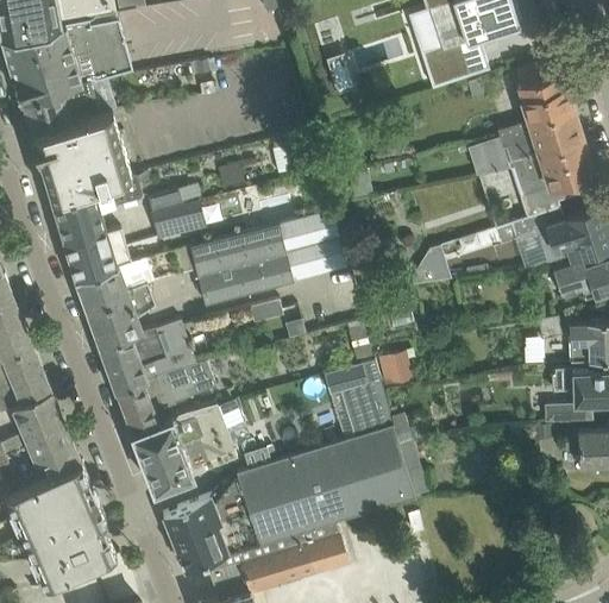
[(0,0),(0,25),(1,35),(92,19),(118,14),(114,0),(0,0)]
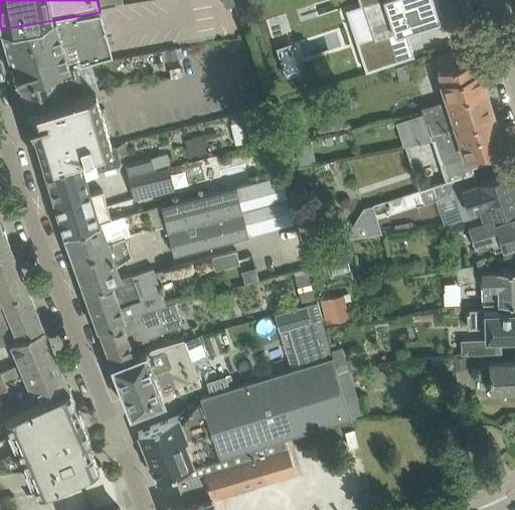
[(384,0),(357,0),(360,8),(371,41),(356,46),(366,75),(389,67),(391,67),(384,46),(383,42),(406,34),(424,28),(441,23),(432,0),(386,0),(385,0),(384,0)]
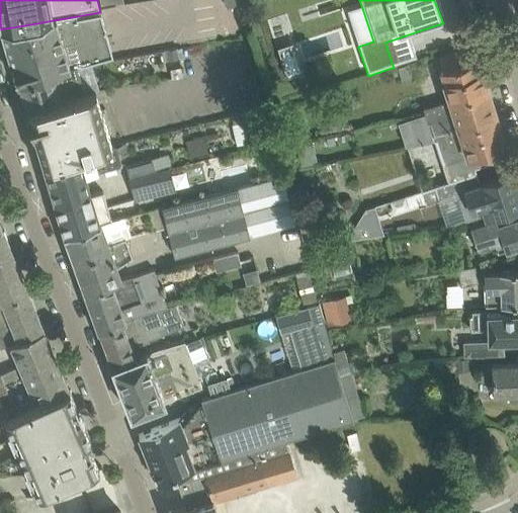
[(1,29),(18,84),(72,69),(77,69),(76,68),(80,67),(80,68),(113,58),(103,16),(79,20),(78,16),(1,29)]
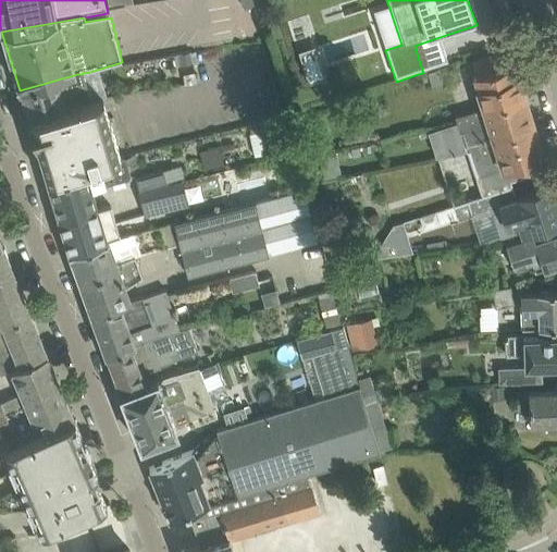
[(508,54),(487,61),(470,66),(474,78),(480,94),(478,94),(484,111),(522,99),(508,54)]
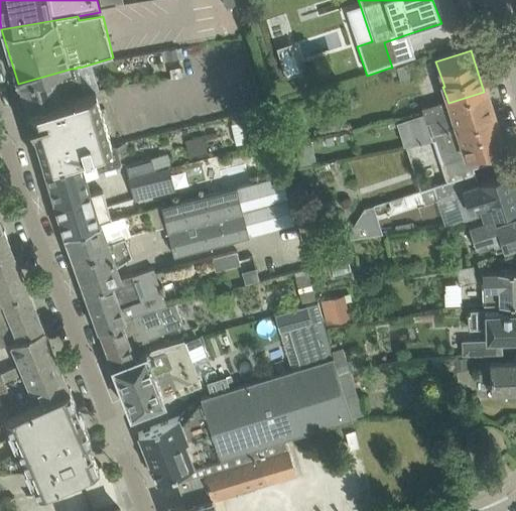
[(168,64),(168,66),(178,64),(176,52),(166,54),(168,64)]
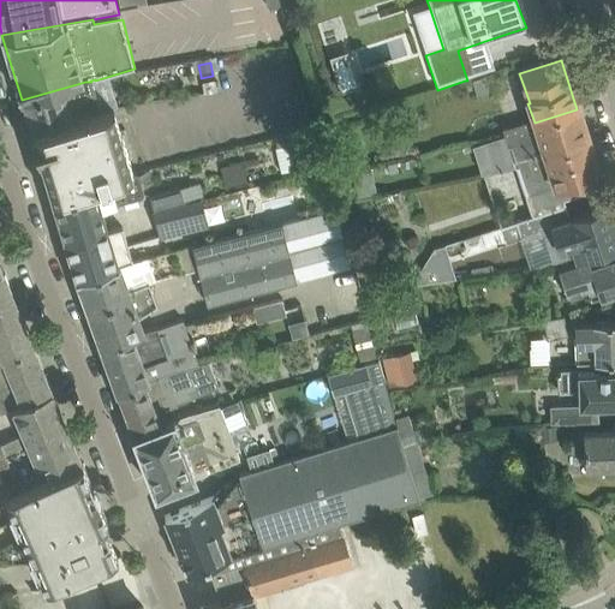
[(473,84),(478,101),(495,95),(490,79),(473,84)]
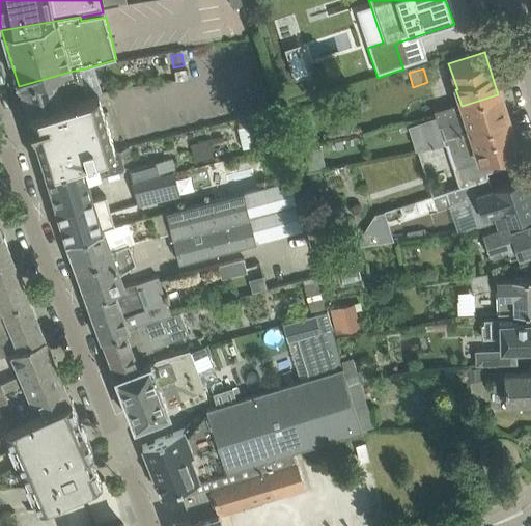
[(74,71),(19,86),(28,118),(27,118),(27,120),(88,99),(79,71),(74,71)]
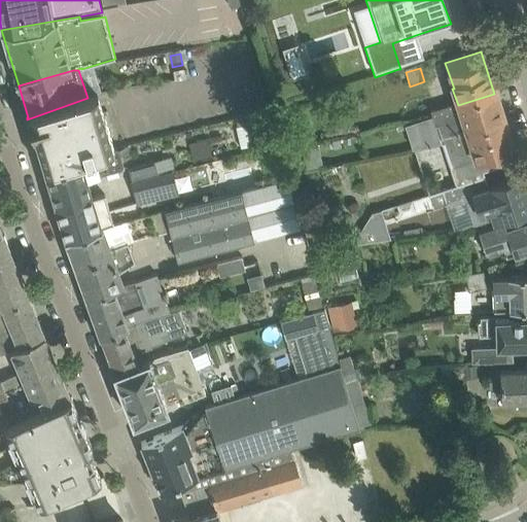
[(309,77),(306,70),(290,75),(292,82),(309,77)]
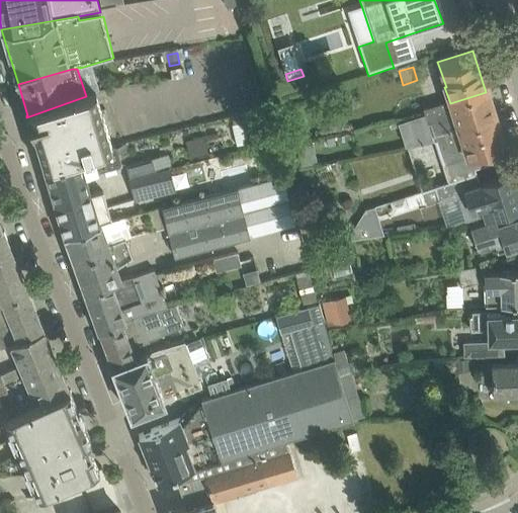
[(86,96),(26,117),(32,136),(32,137),(33,137),(44,170),(111,149),(101,111),(96,95),(95,92),(86,96)]
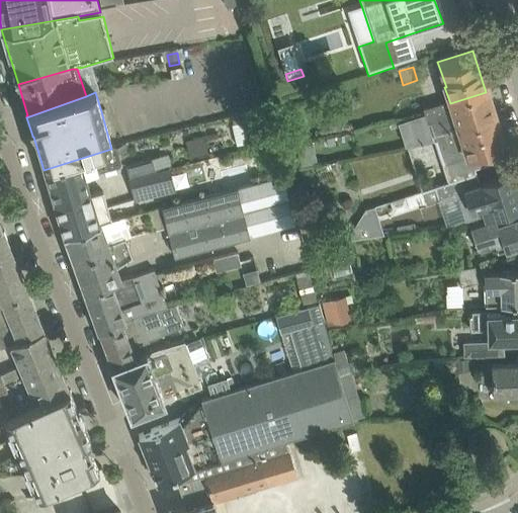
[(495,119),(486,92),(450,103),(423,112),(432,139),(458,130),(459,131),(495,119)]
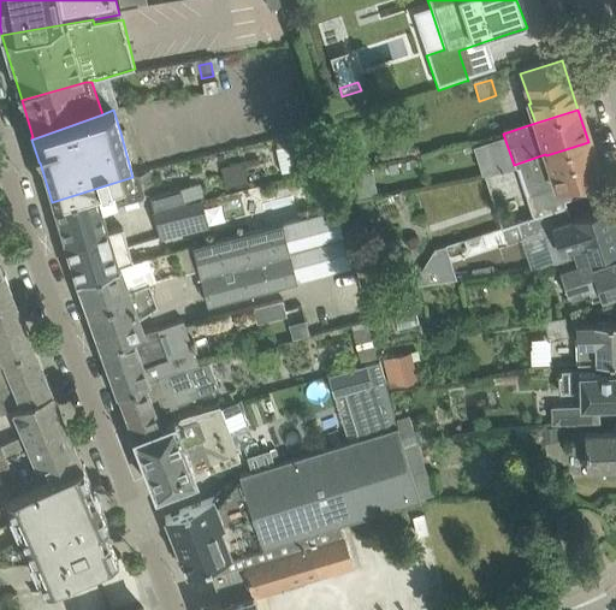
[(295,177),(324,170),(315,132),(285,140),(295,177)]
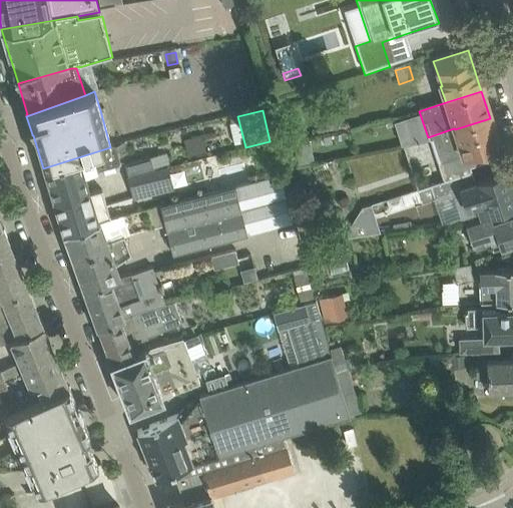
[(432,142),(443,178),(471,170),(503,159),(490,118),(455,129),(454,128),(428,137),(429,142),(430,143),(432,142)]
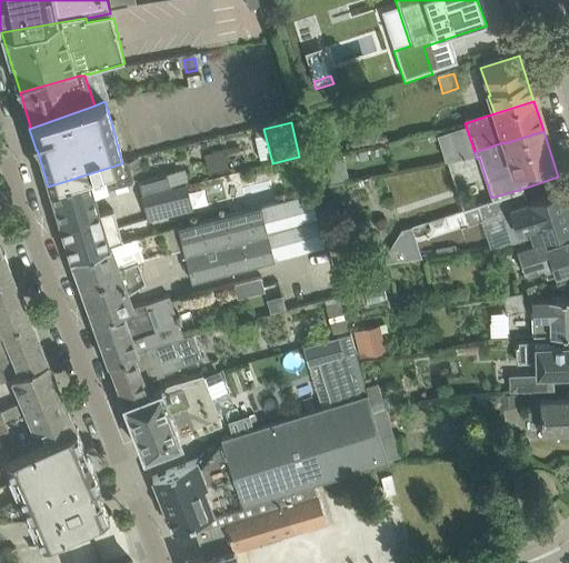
[(122,163),(48,187),(60,225),(99,213),(93,195),(133,184),(129,170),(128,164),(127,162),(122,163)]
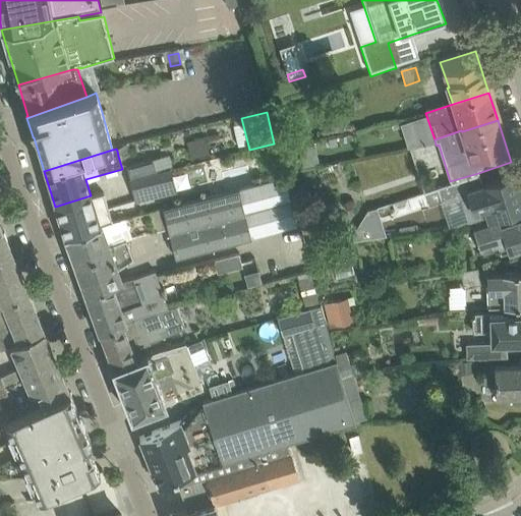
[(127,172),(130,182),(158,175),(155,162),(127,169),(127,172)]
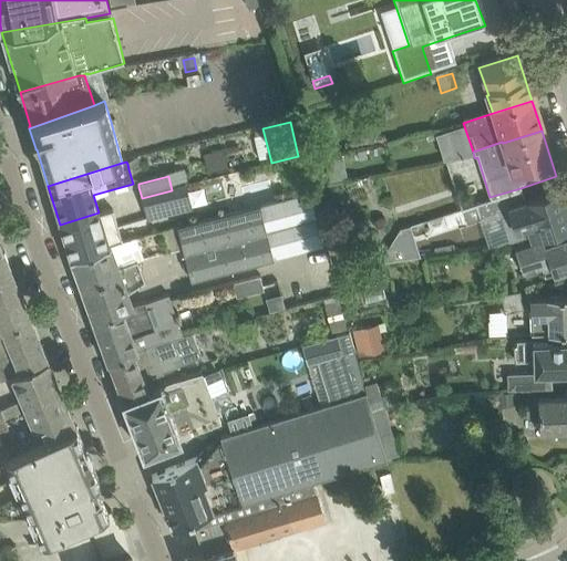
[(138,199),(146,227),(179,218),(172,190),(142,198),(138,199)]
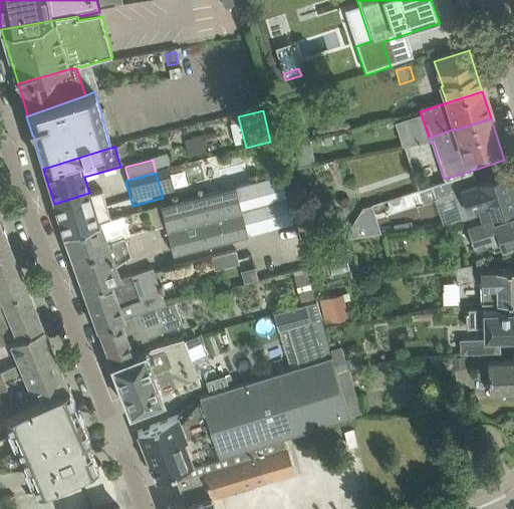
[(477,186),(473,175),(445,184),(430,189),(430,190),(434,200),(444,197),(477,186)]
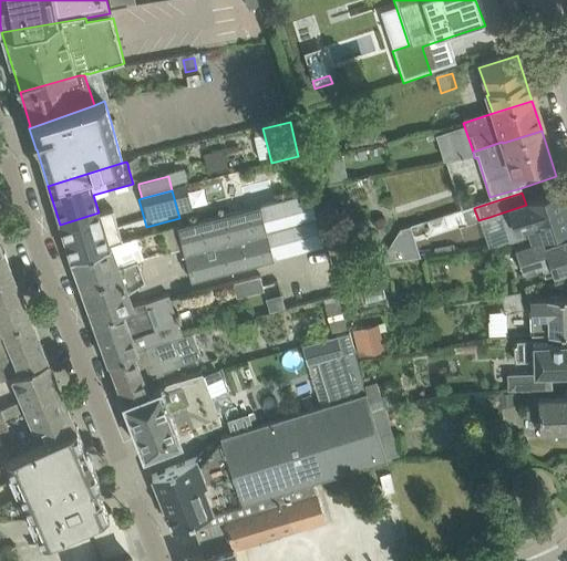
[(509,235),(514,247),(536,240),(536,241),(543,239),(566,230),(566,209),(566,206),(566,205),(566,200),(566,196),(563,197),(562,194),(526,205),(490,217),(478,220),(474,209),(462,213),(466,227),(478,222),(482,231),(513,221),(516,232),(509,235)]
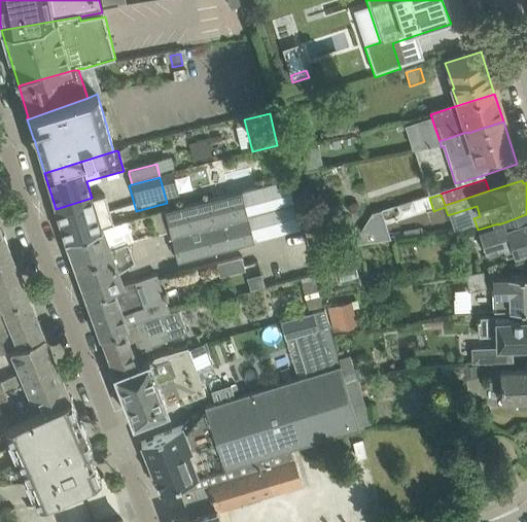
[(285,181),(251,188),(256,211),(290,204),(285,181)]
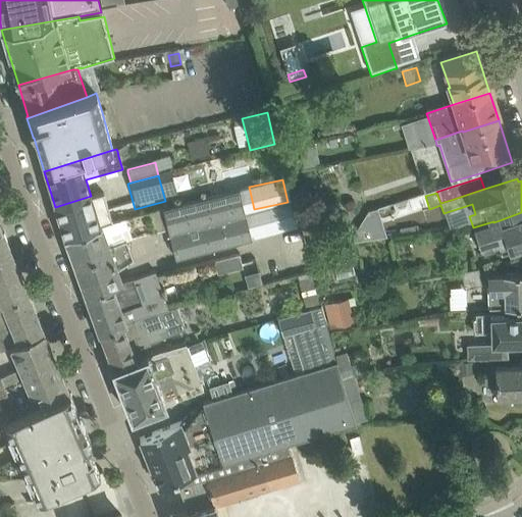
[(163,211),(163,212),(150,216),(156,237),(169,234),(176,262),(253,242),(240,192),(163,211)]
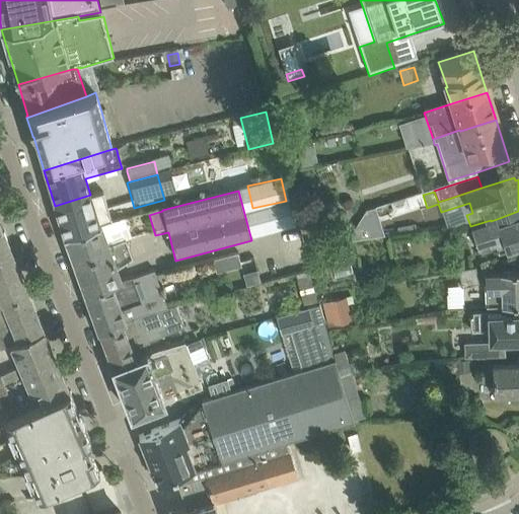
[(90,195),(55,206),(65,239),(101,226),(112,223),(103,196),(91,199),(90,195)]
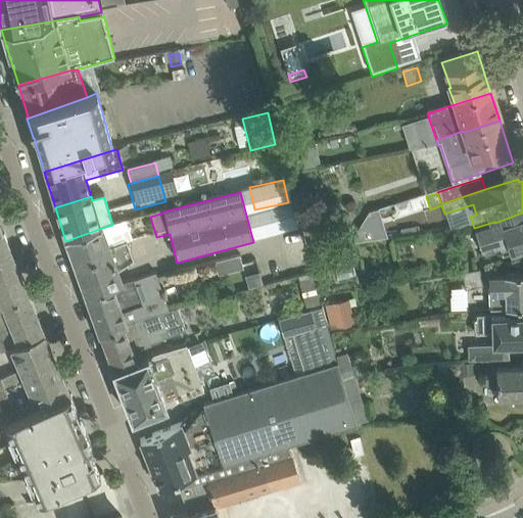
[(400,217),(414,213),(411,202),(397,206),(400,217)]
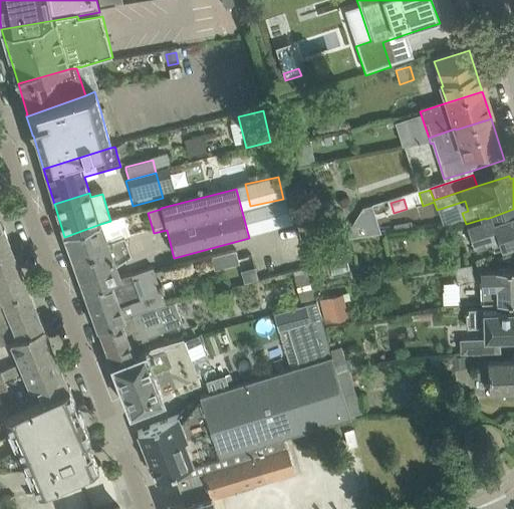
[(284,205),(247,206),(248,231),(285,229),(284,205)]
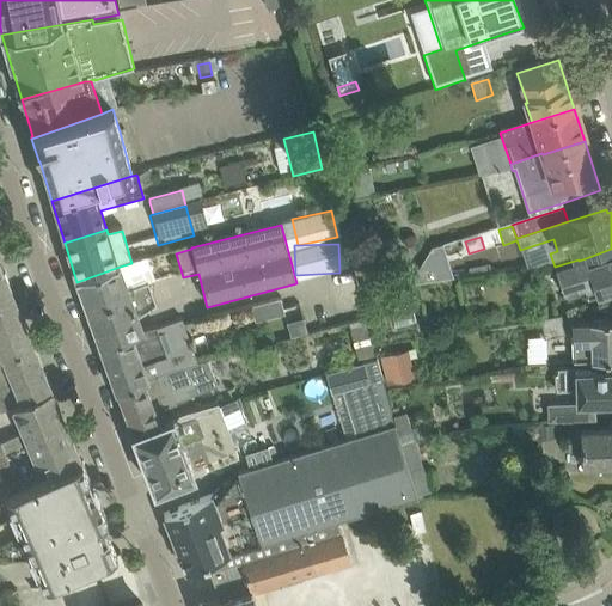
[(422,287),(456,281),(445,246),(429,251),(420,271),(422,287)]
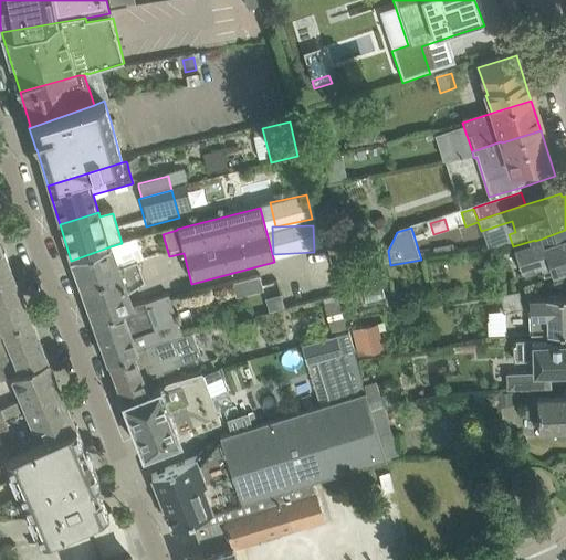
[(535,240),(513,246),(523,277),(551,268),(554,276),(565,272),(565,241),(545,247),(542,239),(535,241),(535,240)]
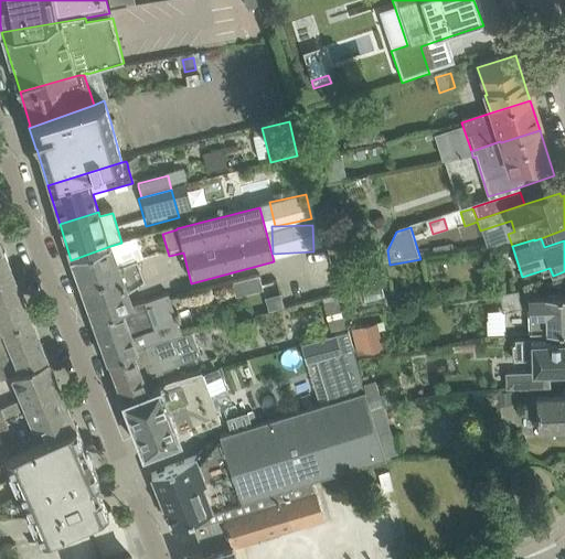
[(110,246),(71,260),(77,280),(78,282),(93,321),(131,308),(127,294),(145,283),(137,262),(144,260),(136,239),(127,242),(121,243),(110,246)]
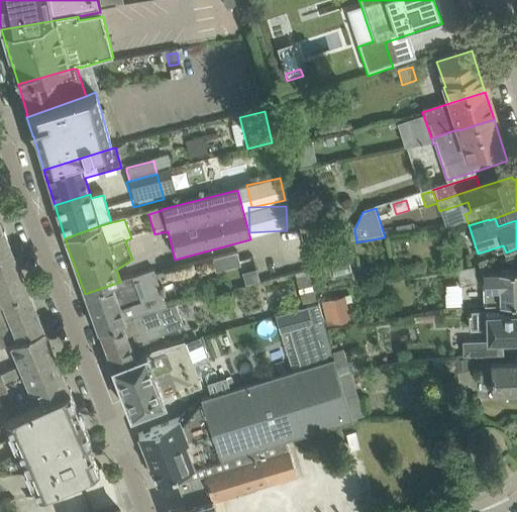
[(411,227),(396,230),(397,236),(412,233),(411,227)]
